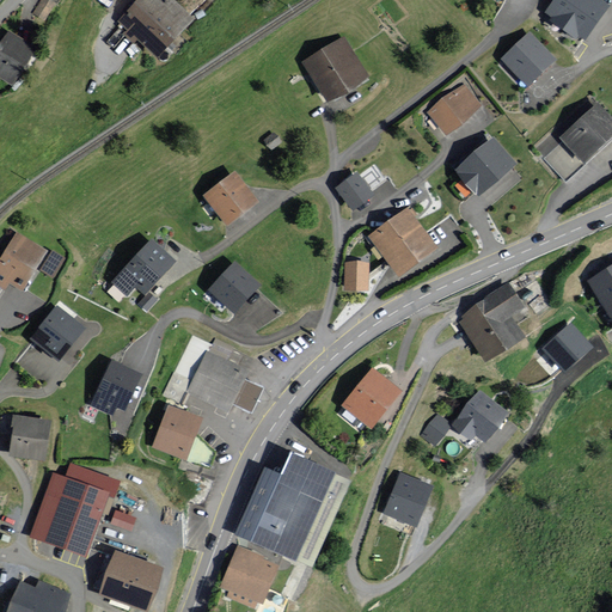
[(57,5),(50,0),(41,0),(34,12),(47,20),(57,5)]
